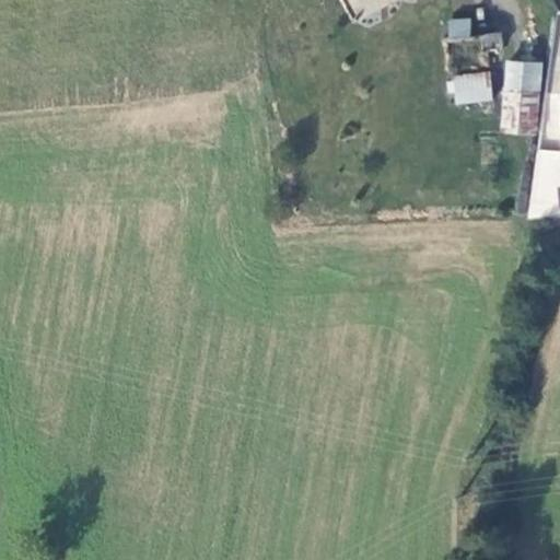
[(452,21),(453,35),(471,35),(471,21),(452,21)]
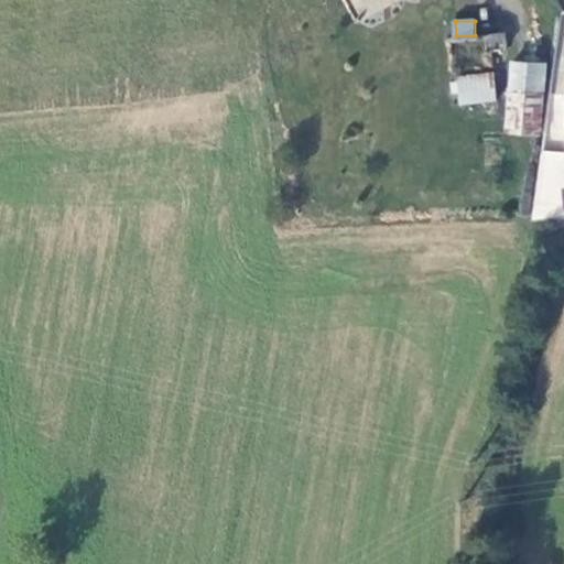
[(507,34),(478,35),(479,51),(507,49),(507,34)]
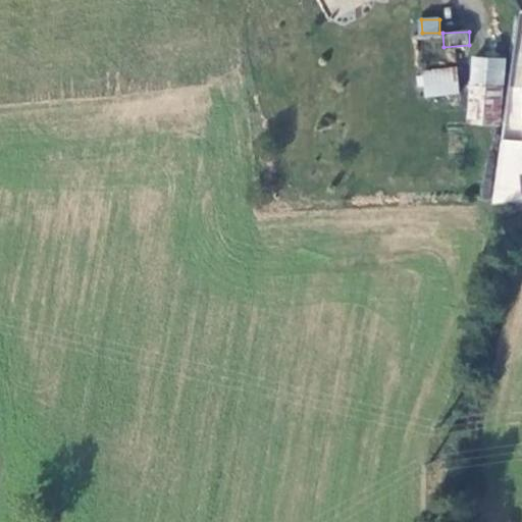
[(474,81),(506,81),(506,58),(475,57),(474,81)]
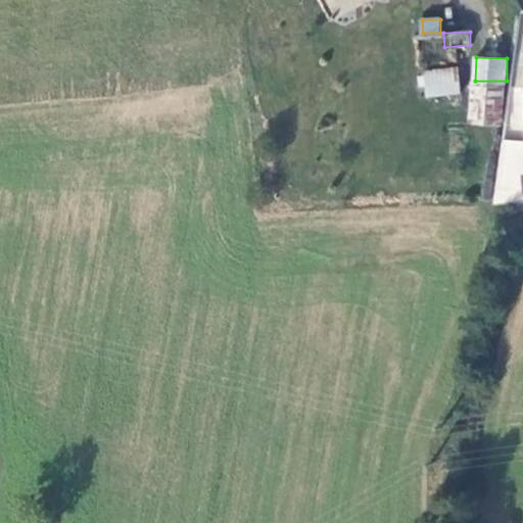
[(460,75),(428,77),(429,96),(462,93),(460,75)]
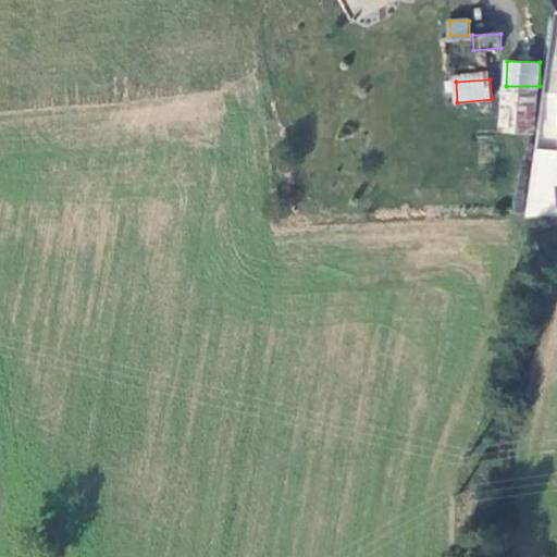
[(504,130),(535,131),(540,86),(506,86),(504,130)]
